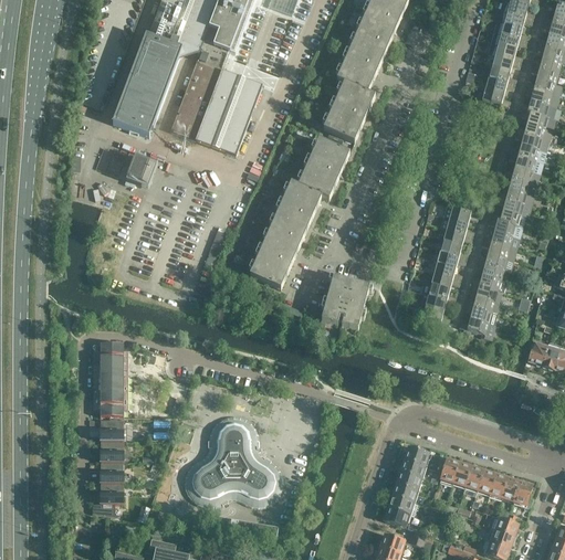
[(159,0),(148,30),(147,33),(145,33),(116,112),(118,112),(115,120),(113,119),(112,120),(148,135),(149,133),(147,131),(150,124),(153,125),(180,52),(178,51),(180,42),(199,49),(196,57),(222,67),(229,50),(234,51),(252,0),(159,0)]
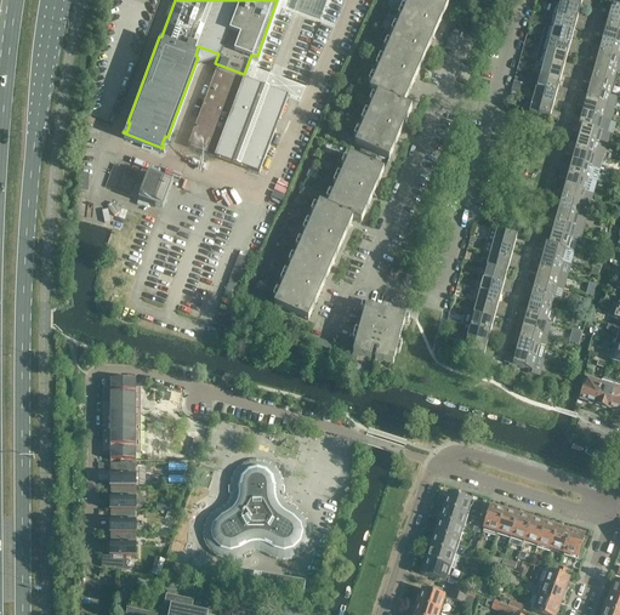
[(405,0),(403,7),(437,22),(447,0),(405,0)]
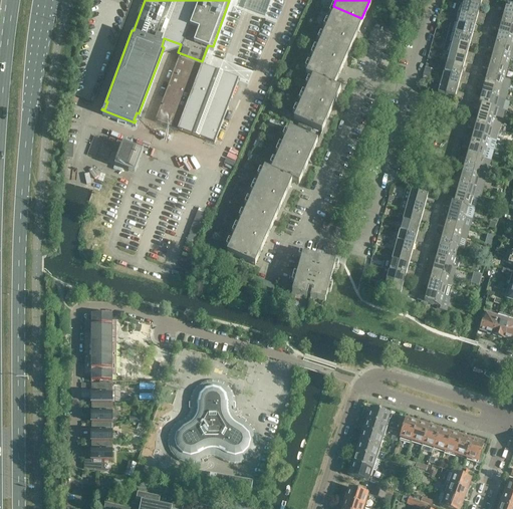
[(455,7),(459,8),(483,15),(485,10),(478,8),(479,3),(466,0),(456,0),(455,7)]
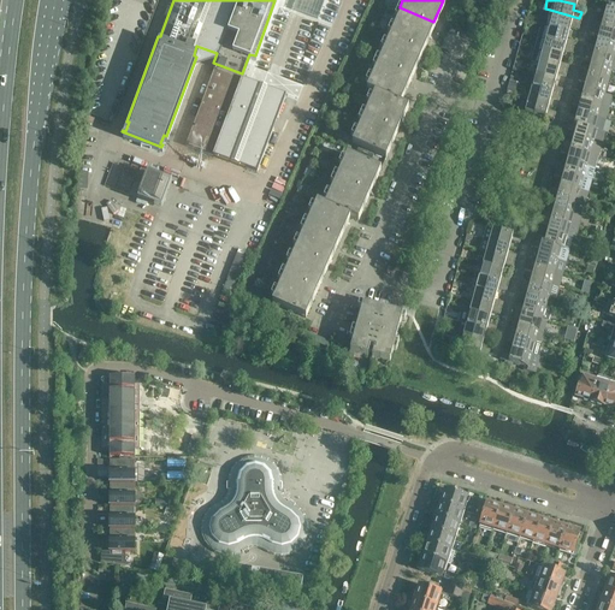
[(597,0),(596,4),(604,6),(603,12),(614,15),(614,0),(597,0)]
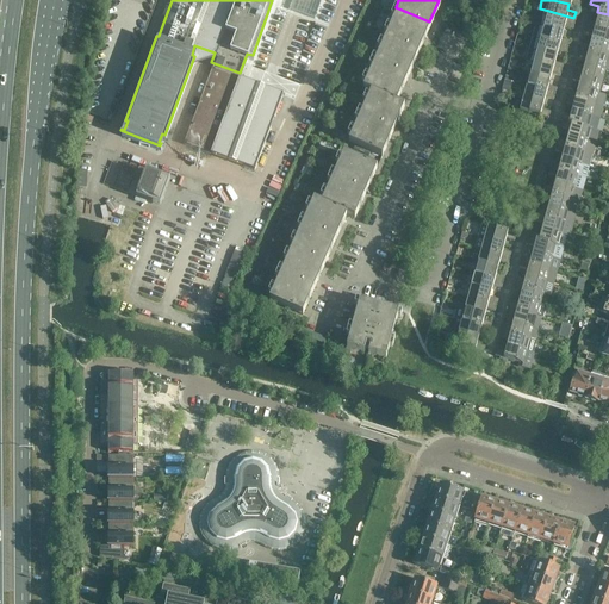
[(396,7),(384,32),(418,47),(429,22),(396,7)]
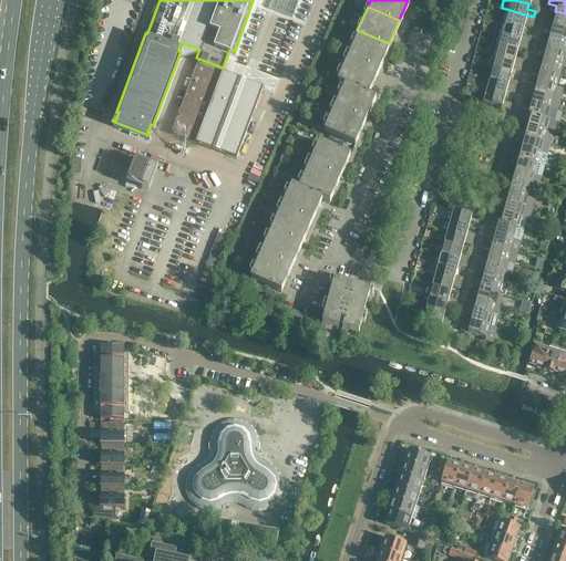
[(498,19),(503,21),(523,26),(524,20),(532,22),(533,17),(506,9),(502,8),(498,19)]
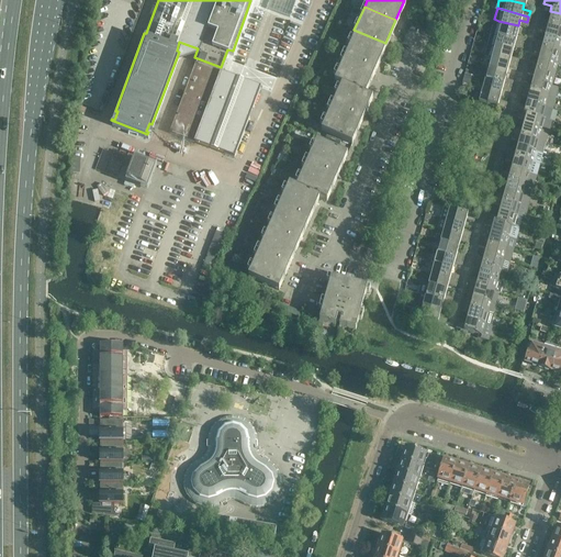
[(541,14),(539,20),(560,25),(560,13),(550,11),(548,17),(541,14)]
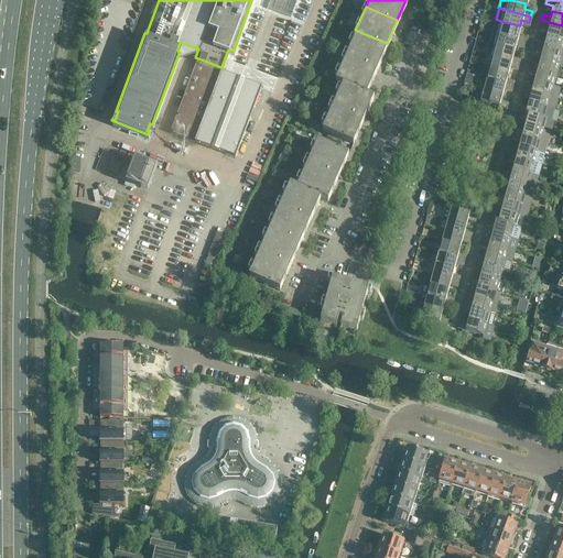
[(493,30),(498,31),(524,39),(526,33),(518,31),(520,25),(500,21),(496,19),(493,30)]
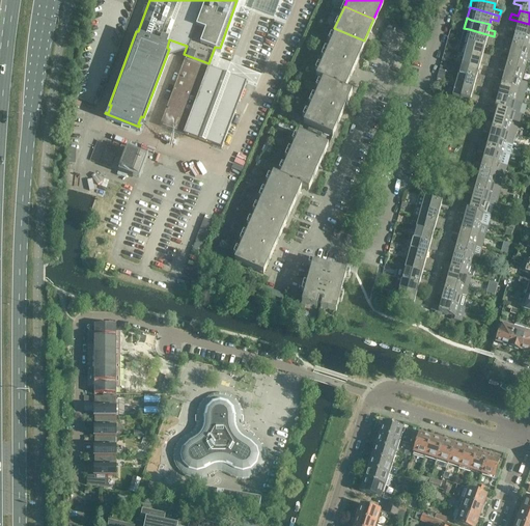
[(529,24),(509,19),(508,24),(515,26),(513,31),(529,35),(529,24)]
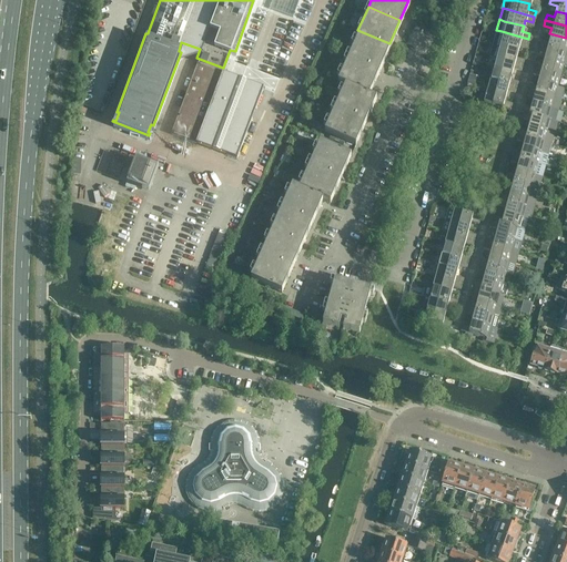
[(357,30),(347,53),(378,67),(390,43),(357,30)]
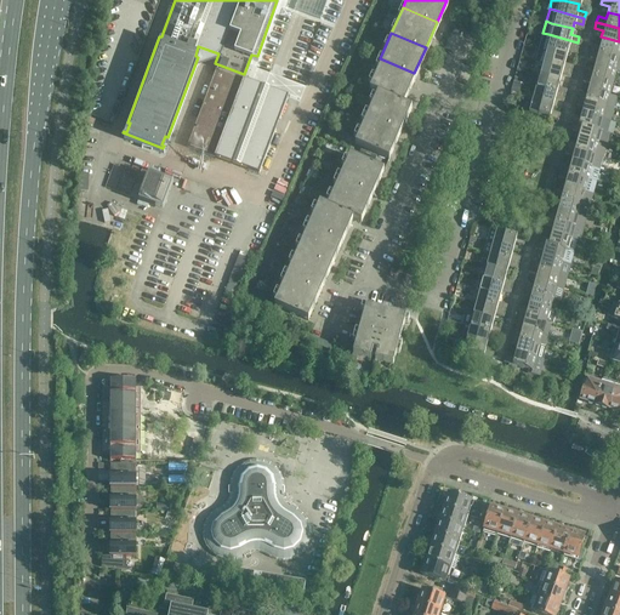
[(539,45),(545,46),(566,52),(568,46),(575,49),(578,43),(549,34),(542,33),(539,45)]
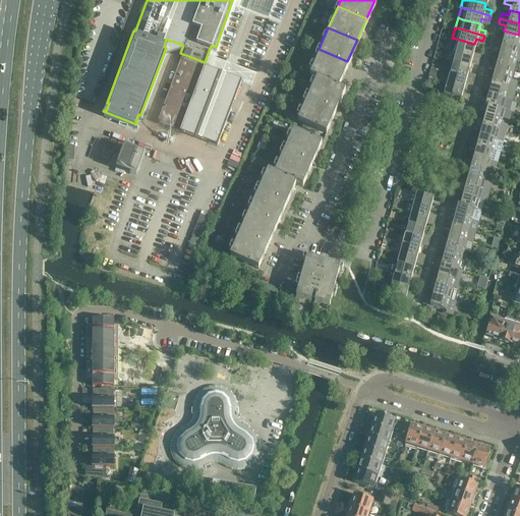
[(496,34),(495,39),(519,46),(519,43),(519,35),(504,31),(503,35),(496,34)]
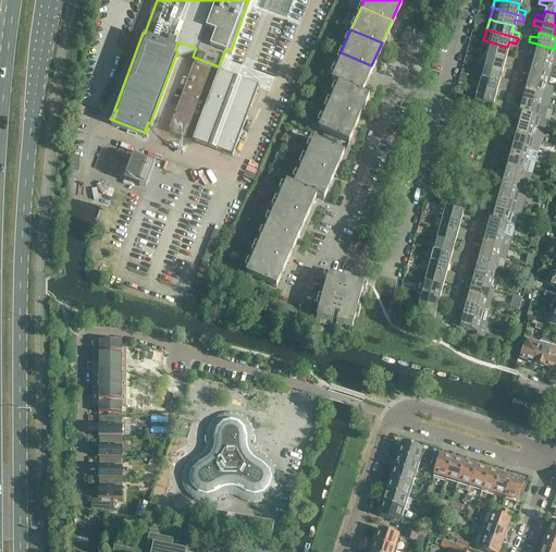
[(481,50),(485,52),(511,60),(514,53),(506,52),(507,47),(489,41),(483,40),(481,50)]
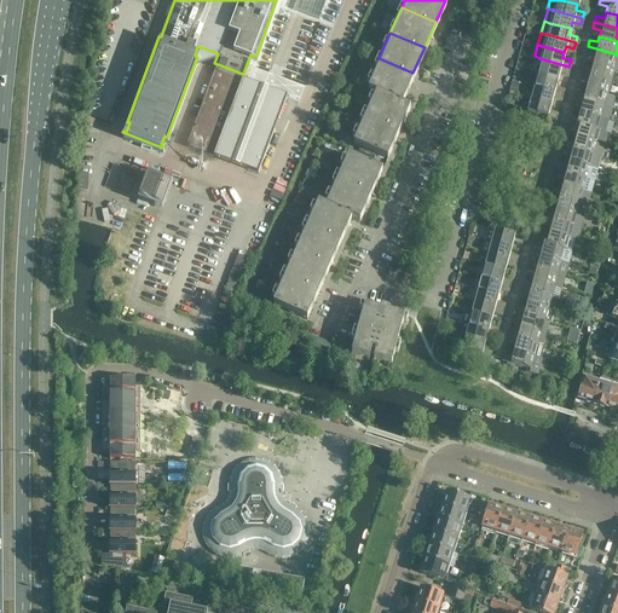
[(588,46),(585,51),(594,55),(593,59),(614,65),(617,67),(617,53),(617,55),(588,46)]
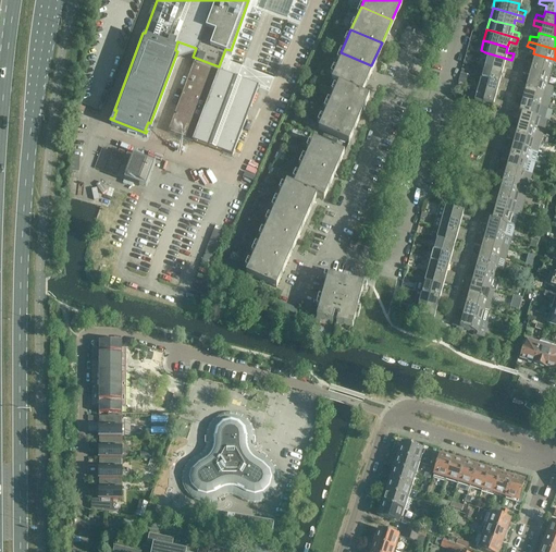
[(331,75),(337,78),(361,88),(371,65),(341,52),(331,75)]
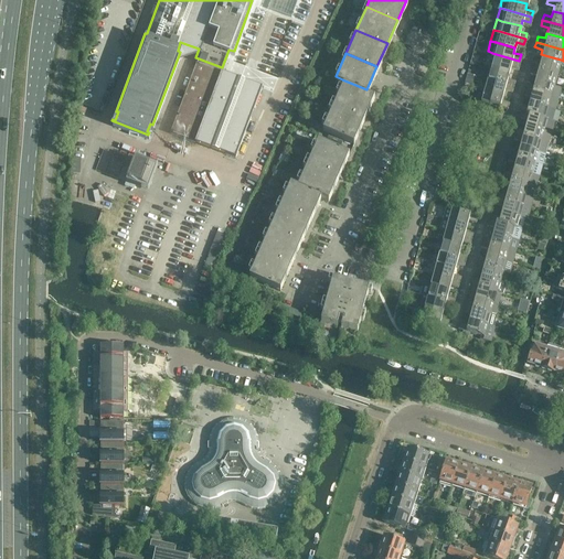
[(492,53),(490,63),(509,68),(510,63),(518,65),(519,61),(492,53)]
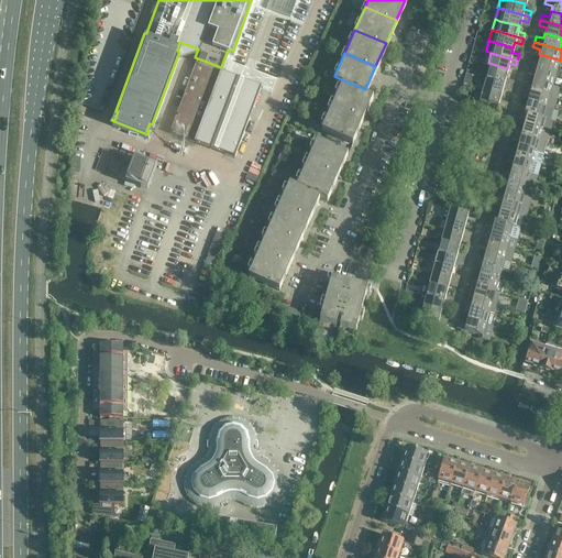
[(530,57),(528,63),(555,70),(559,59),(539,54),(538,59),(530,57)]
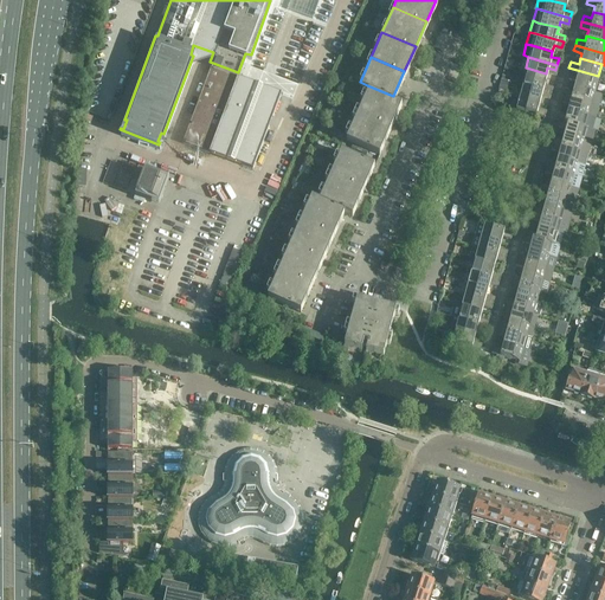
[(238,72),(210,62),(181,137),(252,163),(280,89),(238,72)]
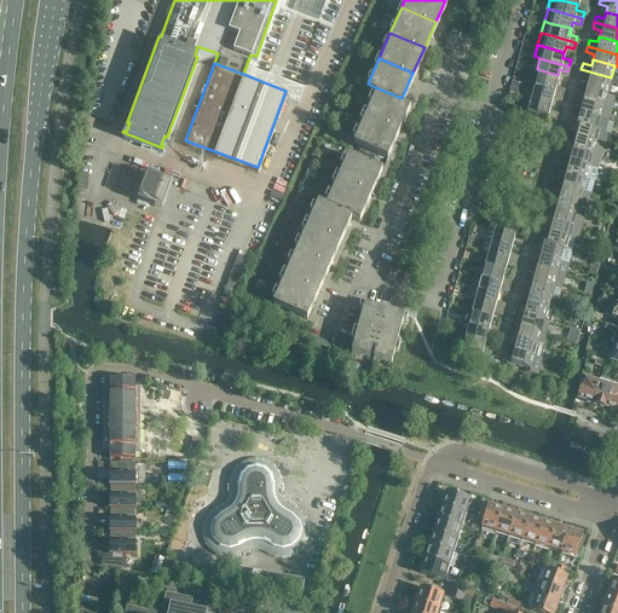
[(537,69),(533,81),(562,90),(564,84),(555,81),(558,75),(537,69)]
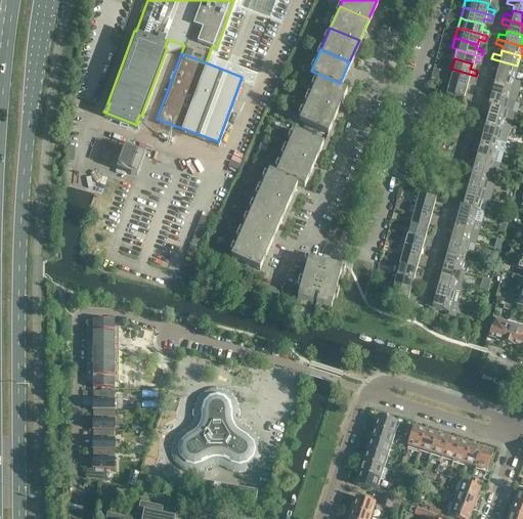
[(491,58),(490,63),(497,66),(495,71),(514,76),(517,66),(491,58)]
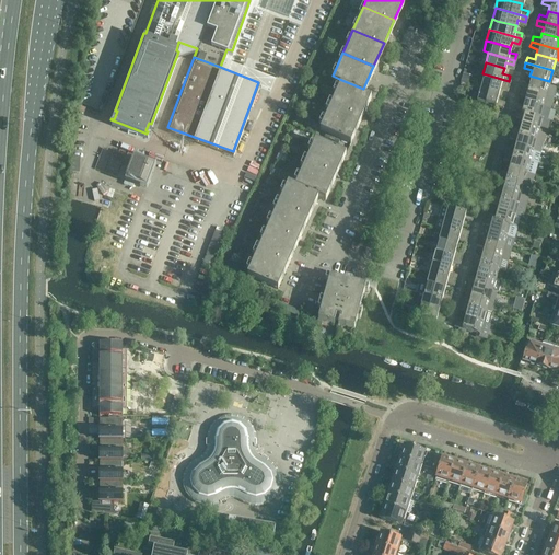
[(482,73),(479,84),(498,90),(500,84),(508,87),(509,81),(482,73)]
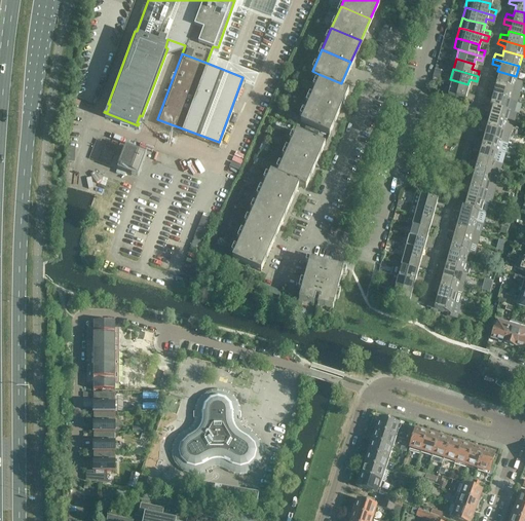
[(489,74),(488,79),(513,86),(519,88),(522,78),(516,76),(497,71),(496,76),(489,74)]
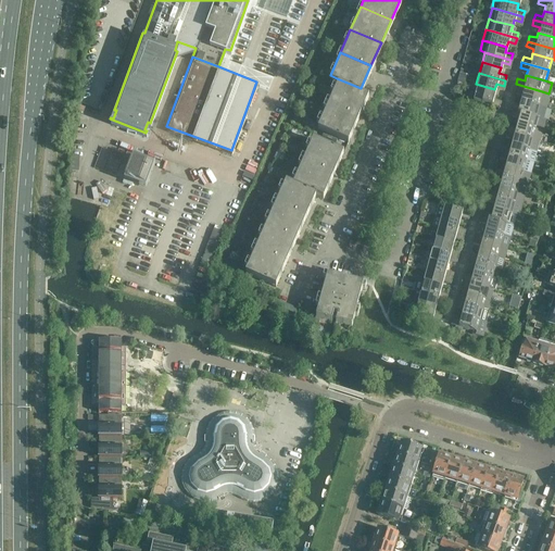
[(337,78),(327,101),(357,114),(368,91),(361,88),(337,78)]
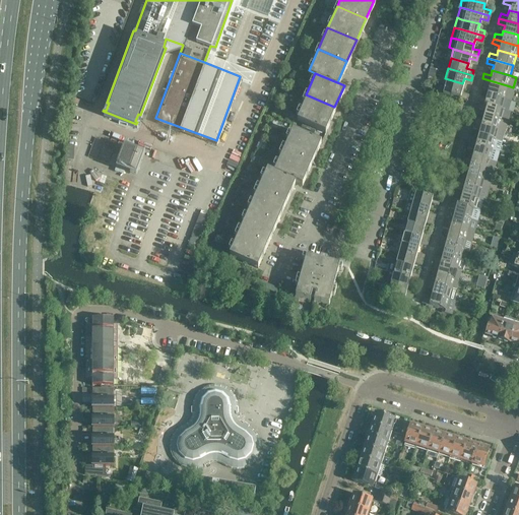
[(445,78),(442,88),(466,95),(468,90),(461,88),(462,83),(445,78)]
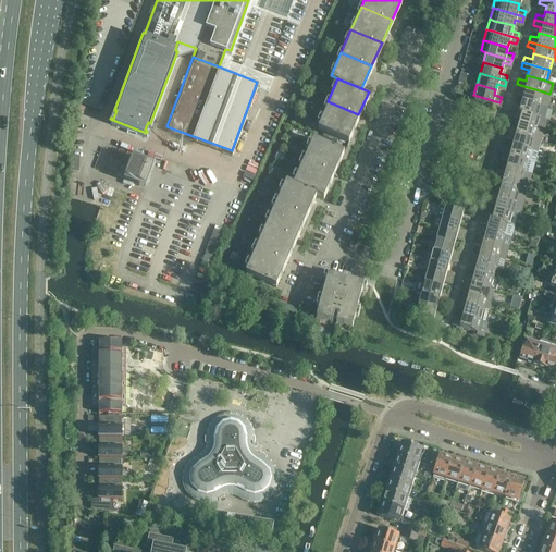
[(517,84),(516,89),(522,92),(521,97),(547,105),(550,94),(543,92),(517,84)]
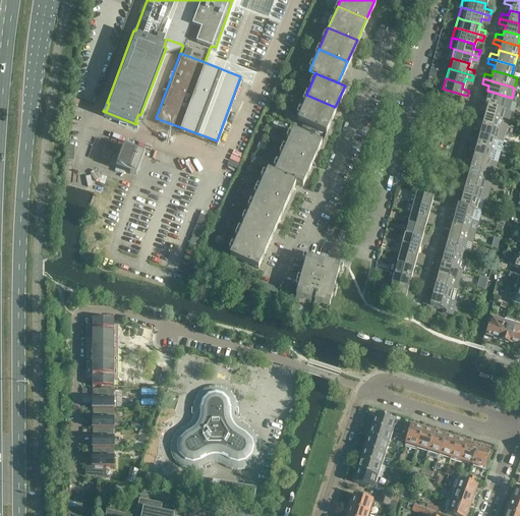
[(486,96),(479,94),(477,99),(480,99),(509,107),(512,98),(487,91),(486,96)]
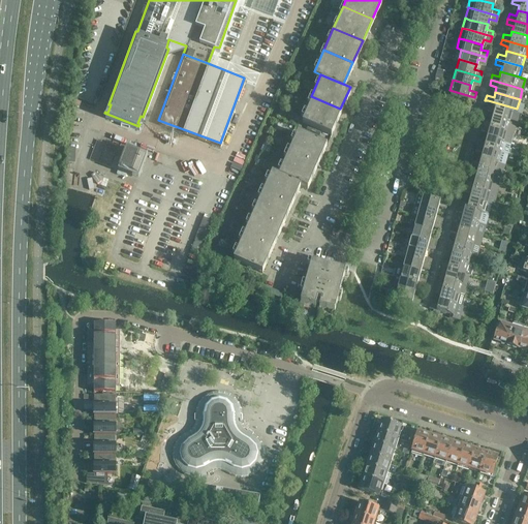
[(311,96),(302,118),(331,131),(340,109),(311,96)]
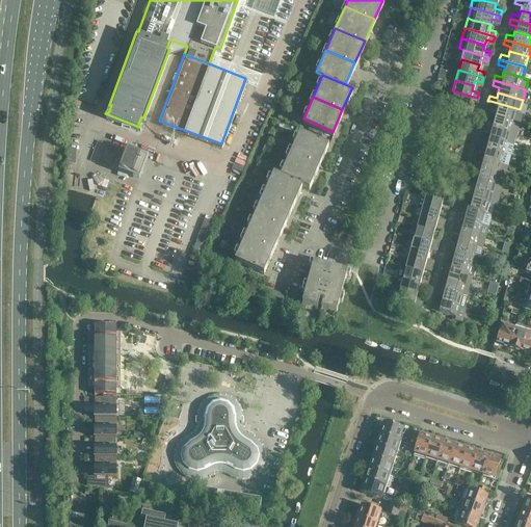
[(520,109),(490,101),(488,106),(496,108),(495,113),(520,121),(522,110),(520,109)]
